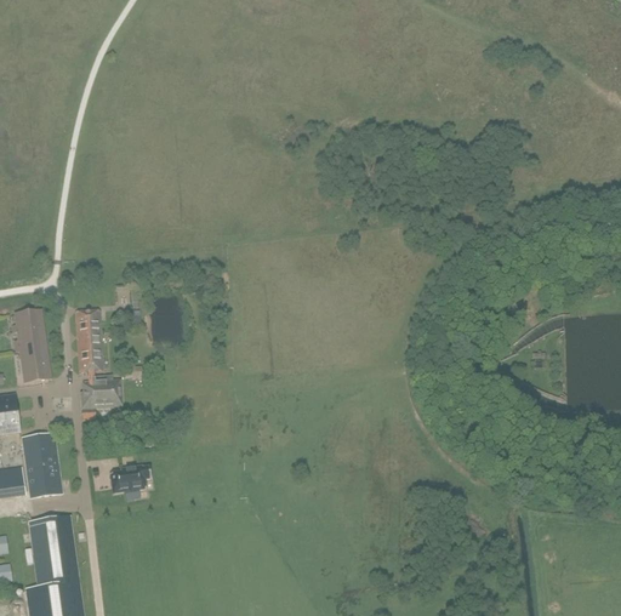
[(52,377),(43,307),(13,311),(15,323),(11,323),(12,330),(16,330),(17,337),(13,337),(15,351),(20,349),(23,381),(52,377)]
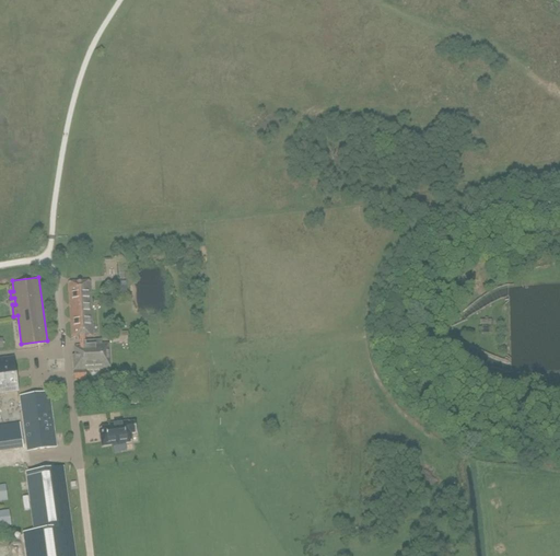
[(94,332),(91,278),(67,279),(70,334),(79,334),(80,342),(74,342),(74,351),(72,351),(73,377),(86,375),(85,367),(109,365),(108,339),(101,339),(101,336),(85,337),(85,333),(94,332)]
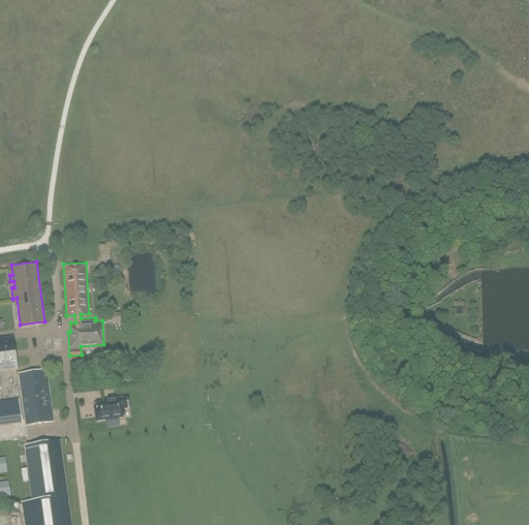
[(109,315),(103,316),(104,320),(123,319),(123,314),(128,314),(128,309),(109,310),(109,315)]
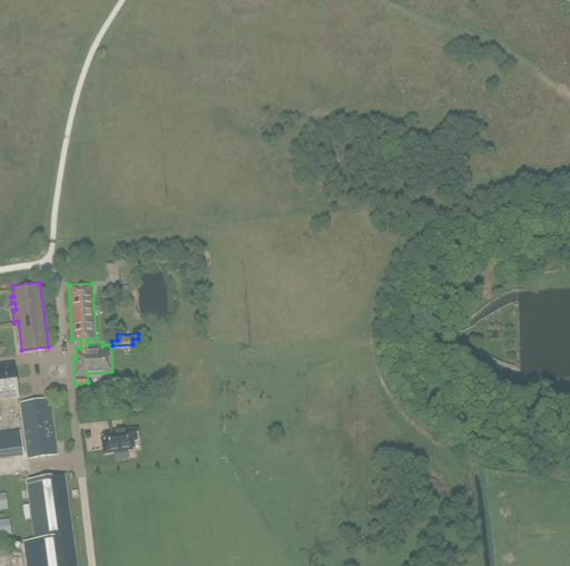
[(481,335),(471,333),(469,342),(479,344),(481,335)]
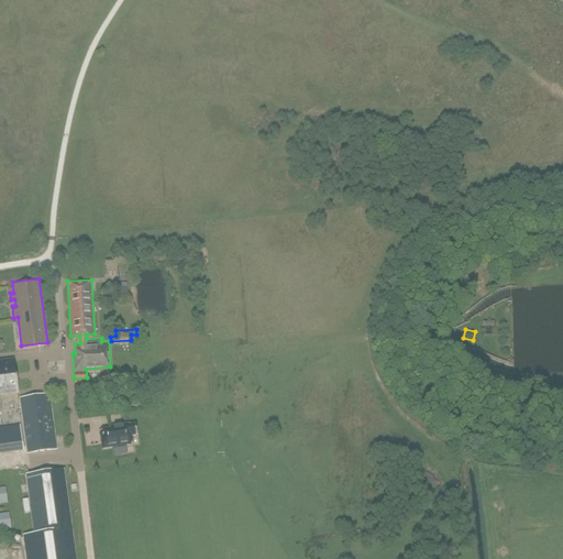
[(8,358),(0,359),(0,392),(18,390),(15,375),(10,376),(8,358)]
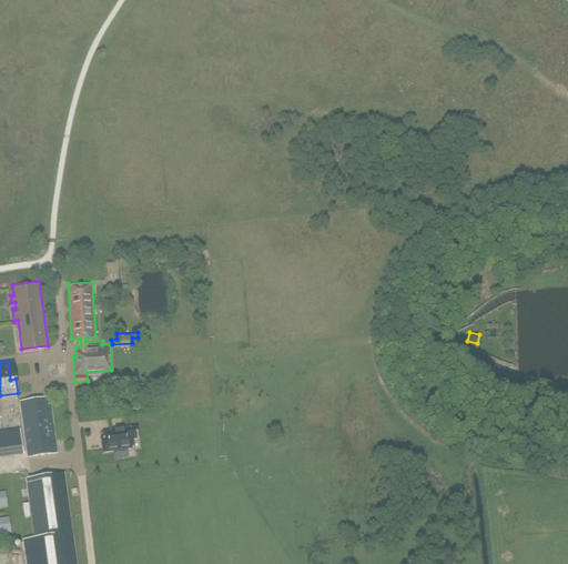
[(58,451),(50,393),(19,398),(27,455),(58,451)]
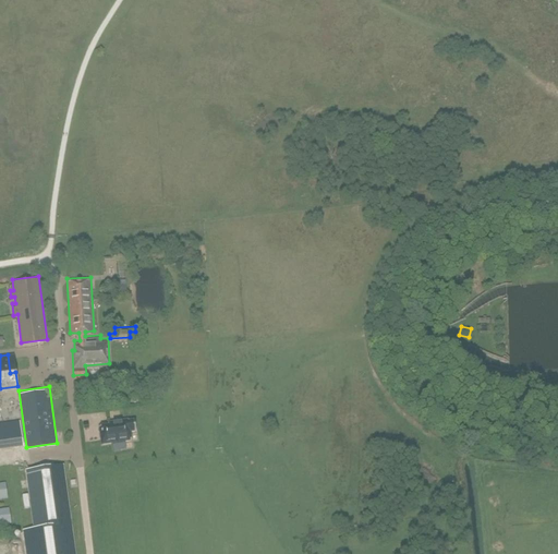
[(108,422),(98,424),(100,442),(132,437),(130,429),(136,428),(134,417),(129,418),(128,416),(107,418),(108,422)]
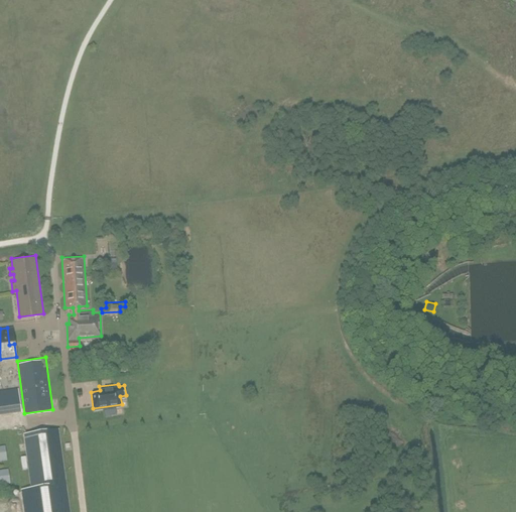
[(4,387),(0,387),(0,413),(20,411),(17,385),(4,387)]
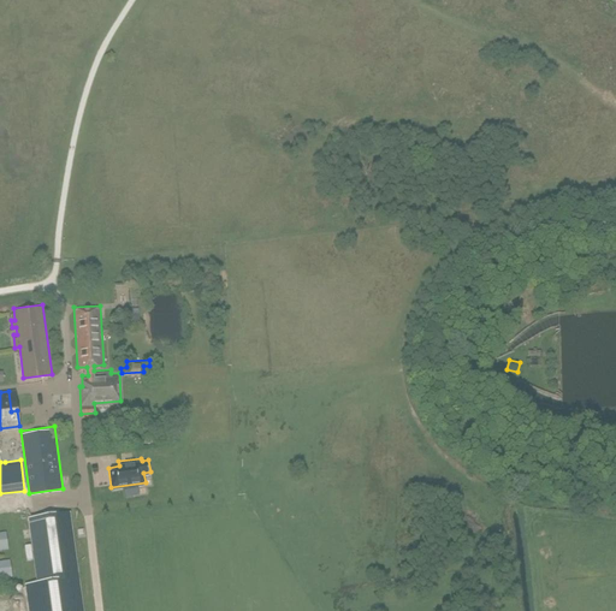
[(36,580),(25,581),(29,610),(82,610),(70,509),(28,514),(36,580)]
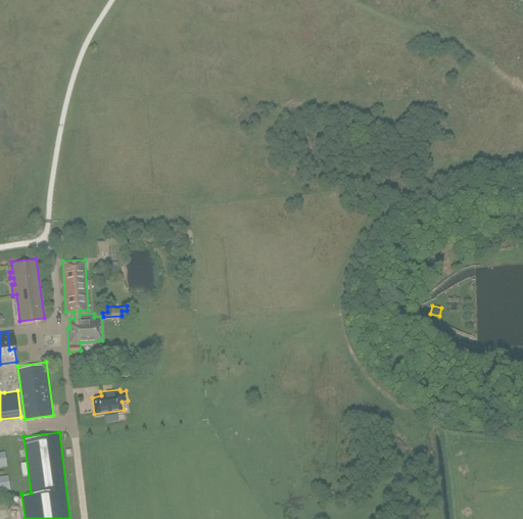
[(0,449),(0,464),(8,463),(6,447),(0,449)]
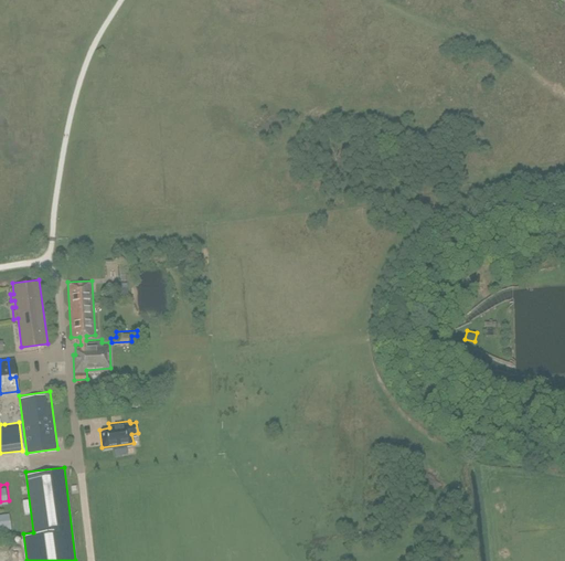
[(0,527),(12,527),(11,510),(0,511),(0,527)]
